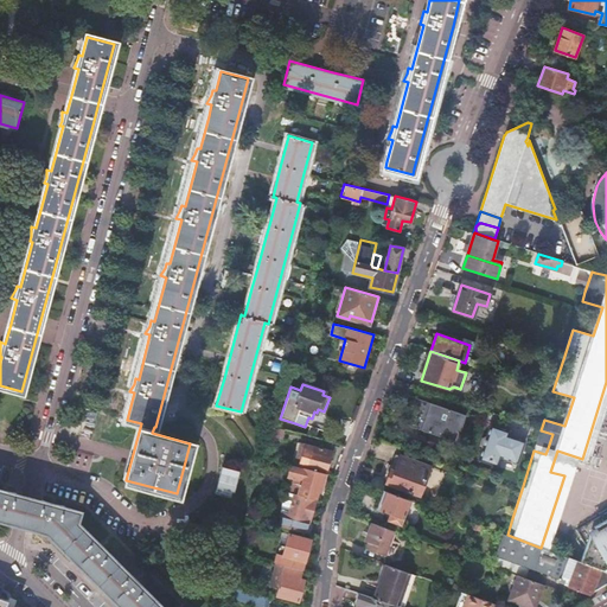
[(462,426),(466,415),(415,397),(411,407),(433,415),(462,426)]
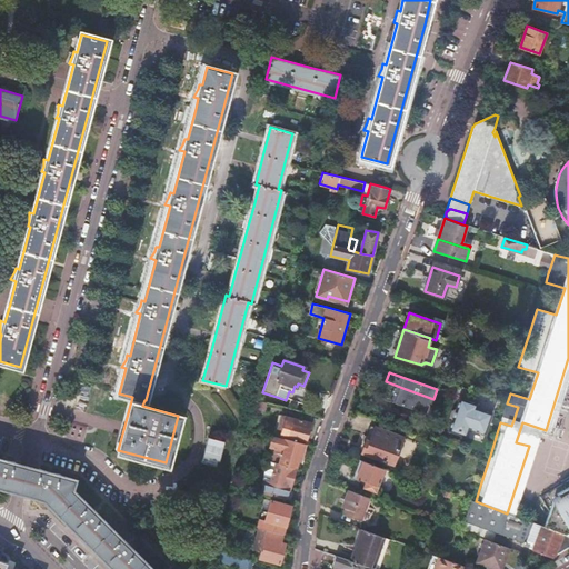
[(431,403),(433,399),(406,389),(386,381),(381,398),(425,413),(428,402),(431,403)]
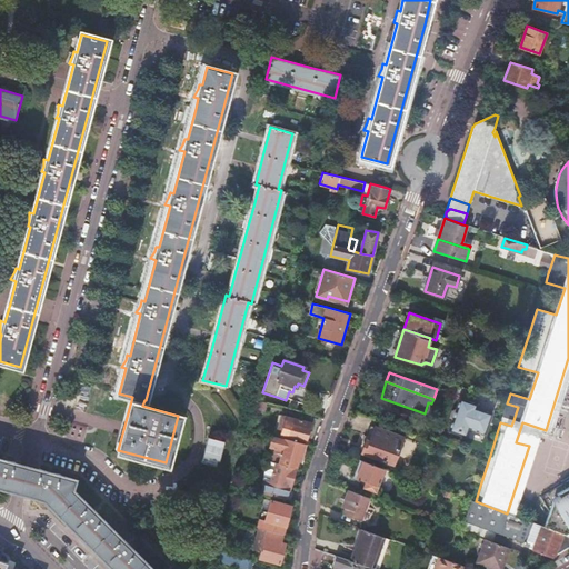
[(460,398),(457,407),(491,419),(492,413),(477,408),(478,403),(460,398)]
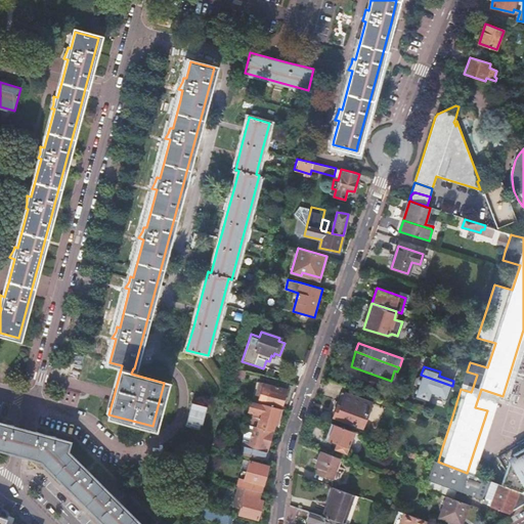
[(246,372),(232,368),(230,376),(244,380),(246,372)]
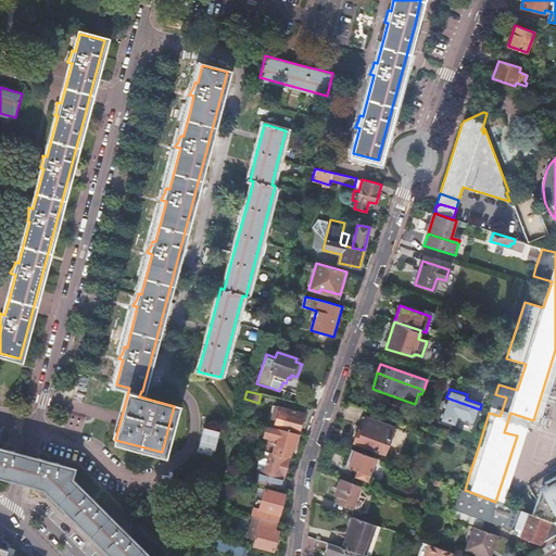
[(491,407),(489,413),(500,416),(502,411),(506,397),(495,394),(491,407)]
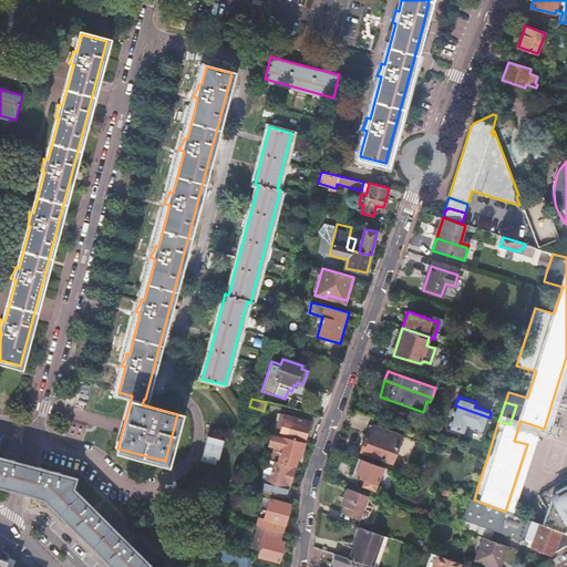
[(490,418),(455,405),(455,408),(451,410),(450,414),(451,419),(447,430),(465,435),(467,428),(484,433),(490,418)]
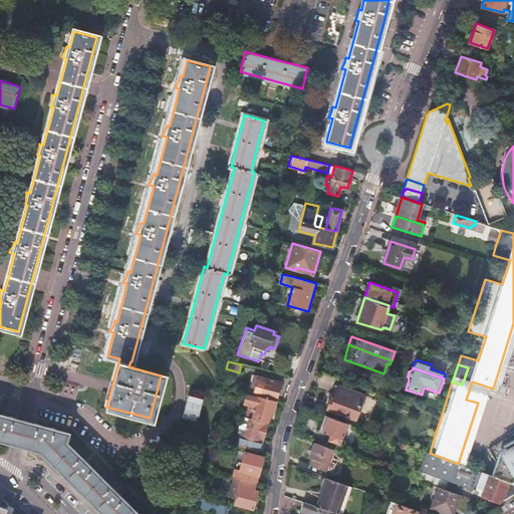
[(253,396),(276,402),(281,382),(255,375),(252,387),(255,388),(253,396)]
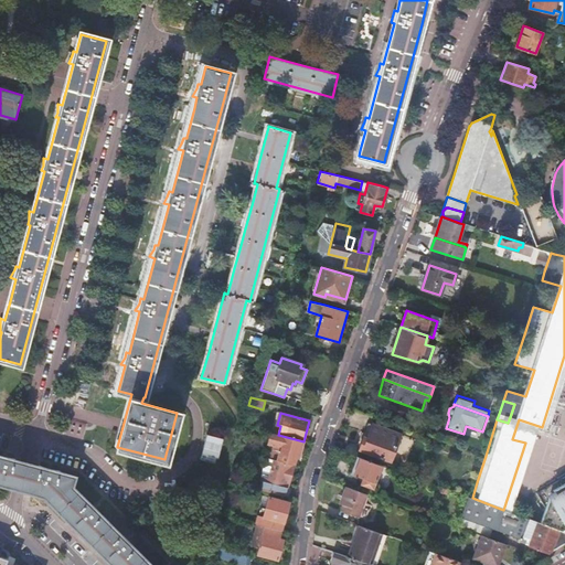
[(503,510),(511,512),(539,426),(519,419),(512,439),(525,443),(503,510)]
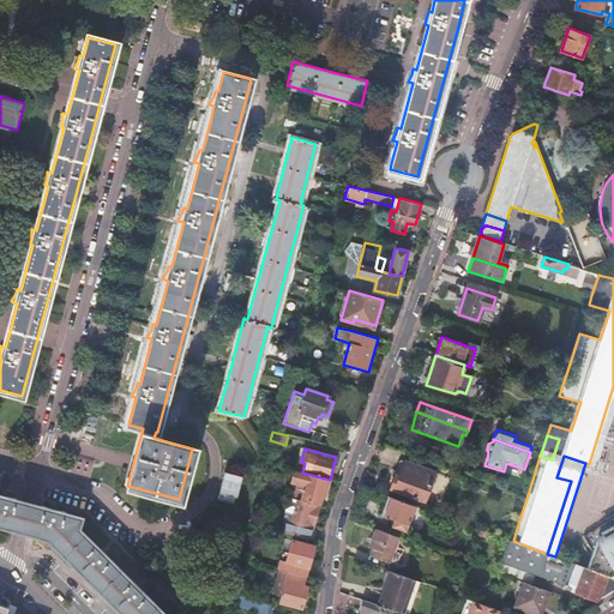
[(395,475),(390,489),(425,501),(435,473),(404,461),(398,477),(395,475)]
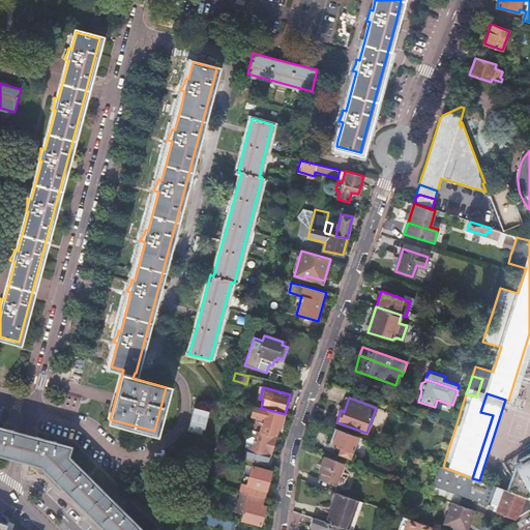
[(281,431),(285,414),(261,408),(257,407),(255,416),(263,419),(262,425),(261,432),(270,435),(275,436),(276,436),(277,430),(281,431)]
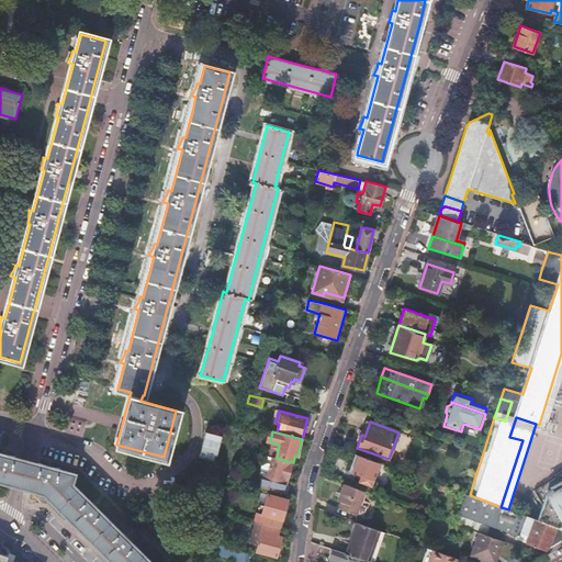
[(41,463),(40,463),(38,465),(25,462),(14,459),(14,457),(10,456),(8,454),(3,454),(0,452),(0,480),(20,485),(36,490),(37,490),(38,490),(40,490),(41,491),(42,492),(45,494),(113,561),(147,561),(133,547),(134,546),(131,543),(128,540),(125,538),(123,536),(121,532),(120,530),(117,532),(100,514),(101,513),(99,510),(96,508),(93,505),(90,502),(87,498),(85,499),(69,484),(71,474),(58,471),(59,468),(57,468),(55,468),(52,467),(48,467),(46,465),(43,464),(41,463)]
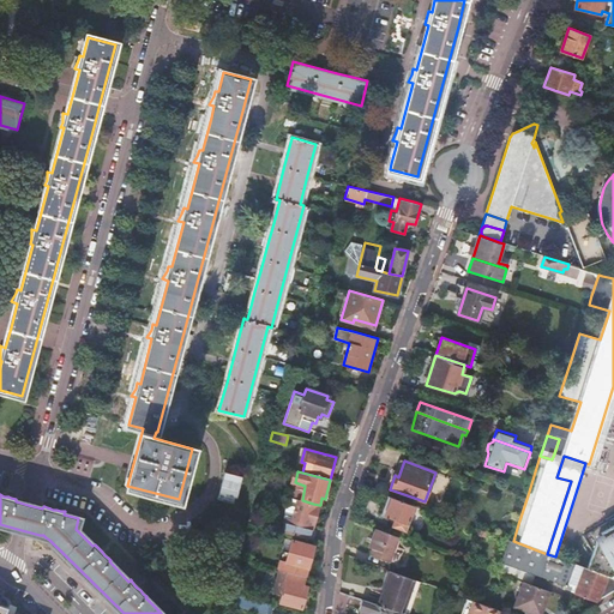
[(414,505),(387,495),(380,516),(395,521),(393,527),(404,530),(414,505)]
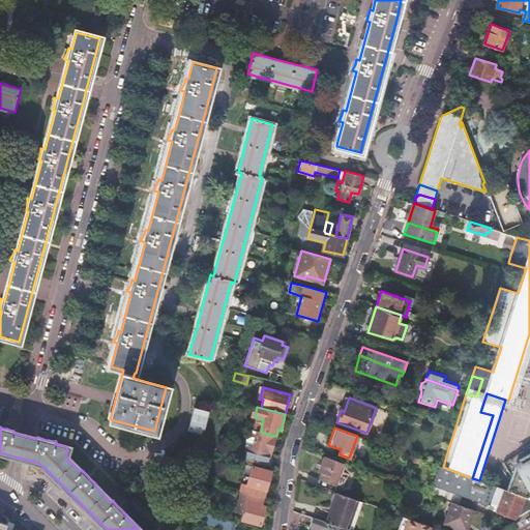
[(248,461),(267,466),(275,436),(270,435),(261,432),(257,431),(248,461)]
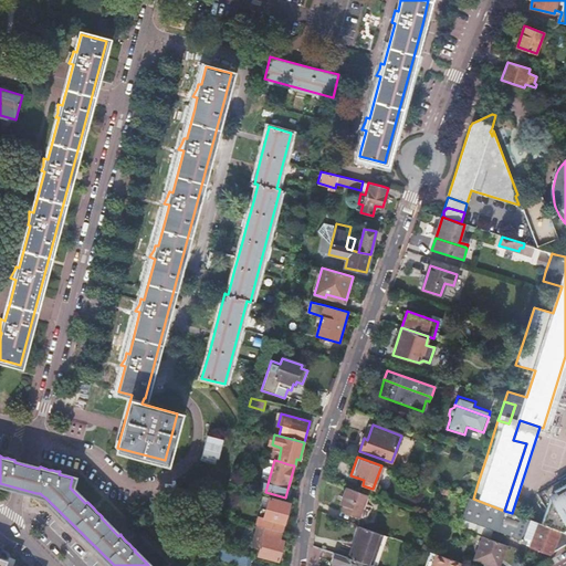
[(565,484),(554,492),(556,495),(547,501),(540,523),(564,532),(565,526),(565,525),(565,484)]
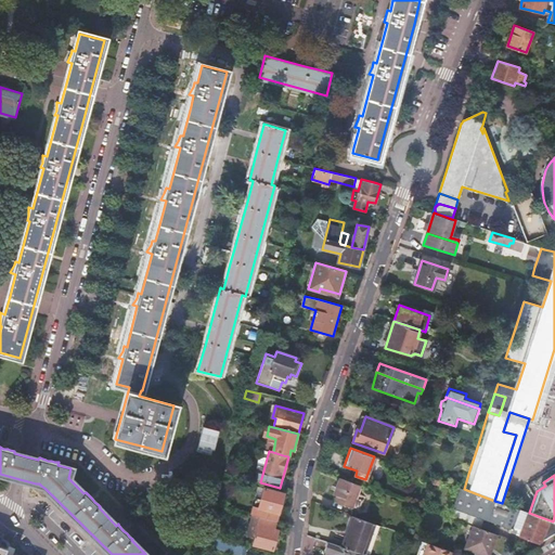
[(440,481),(430,477),(428,482),(438,487),(440,481)]
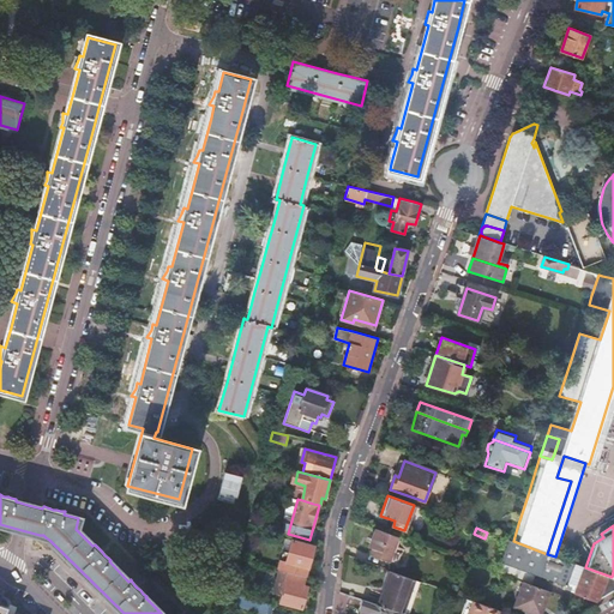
[(375,530),(369,547),(372,548),(369,554),(389,561),(397,537),(375,530)]
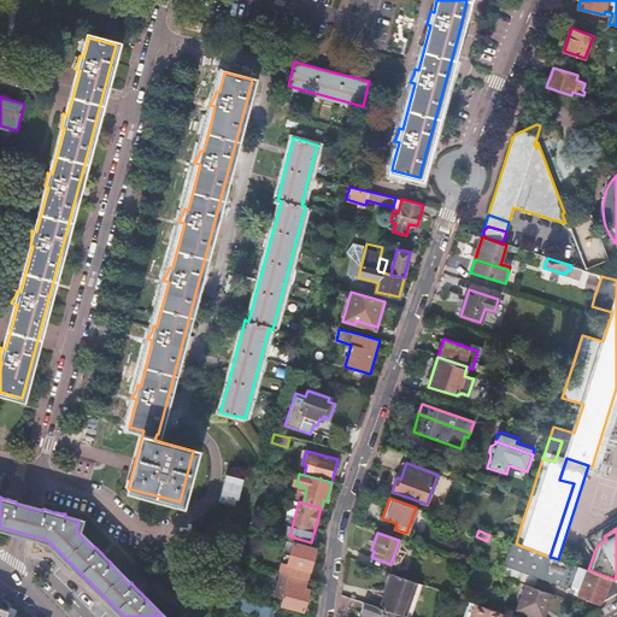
[(289,574),(307,580),(316,548),(293,542),(289,556),(285,554),(281,571),(289,574)]
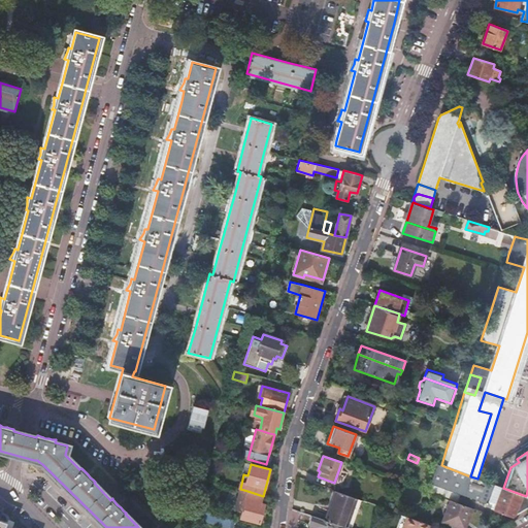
[(438,466),(436,474),(480,490),(527,507),(527,497),(526,496),(503,488),(502,488),(501,490),(475,480),(438,466)]
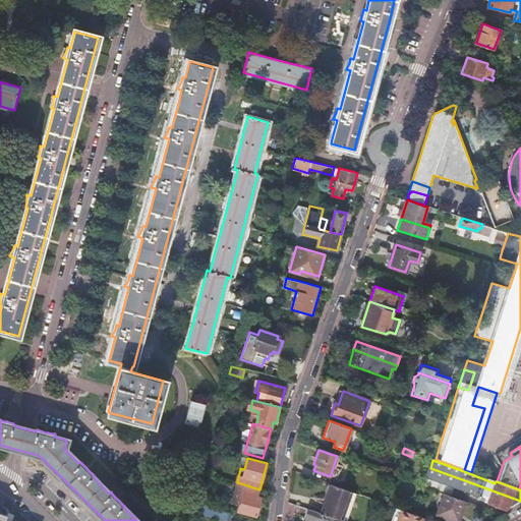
[(473,483),(430,468),(426,476),(466,490),(510,507),(520,501),(473,483)]
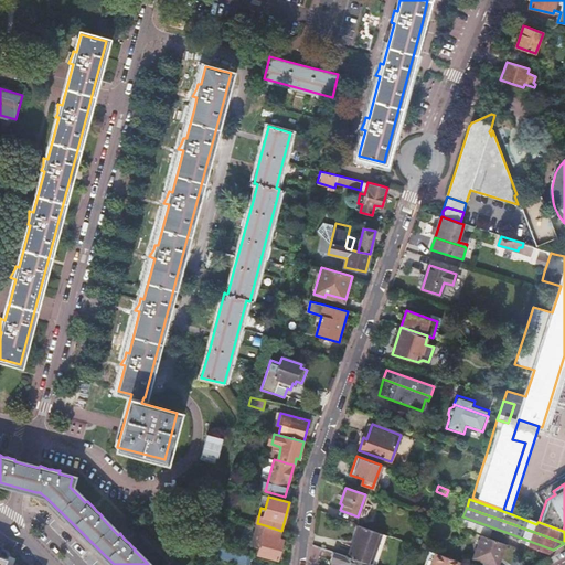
[(505,532),(462,516),(461,520),(483,529),(508,537),(531,546),(548,553),(553,550),(505,532)]
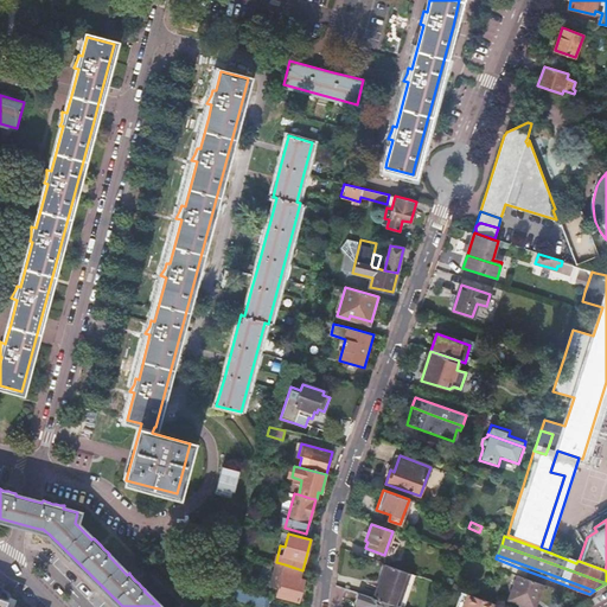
[(300,579),(302,570),(285,564),(282,575),(275,573),(272,587),(279,588),(276,595),(299,601),(305,580),(300,579)]
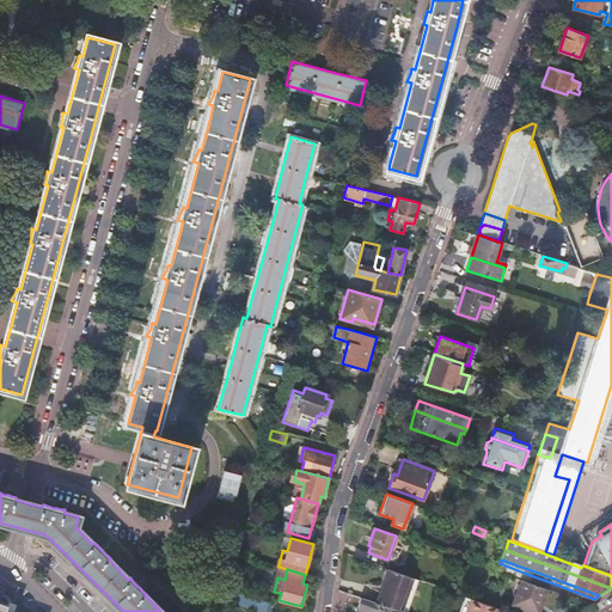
[(399,611),(402,611),(403,611),(407,611),(417,580),(389,569),(378,604),(399,611)]
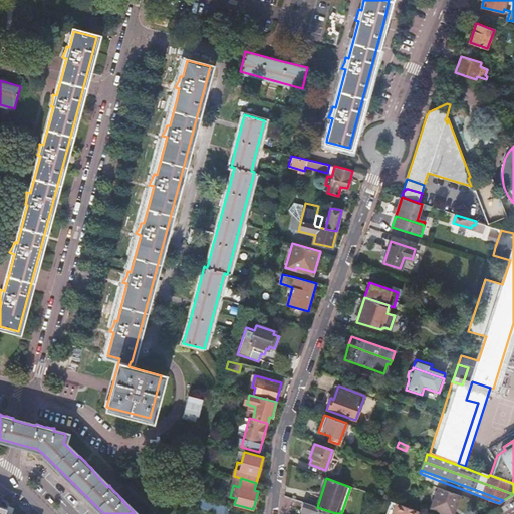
[(440,481),(438,487),(460,495),(462,489),(440,481)]
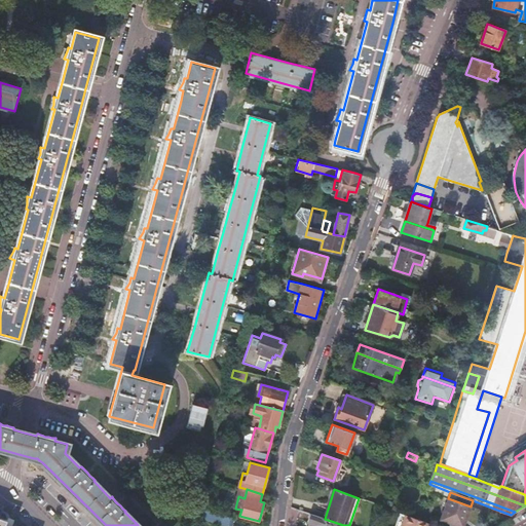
[(463,525),(471,506),(448,498),(441,520),(458,525),(463,525)]
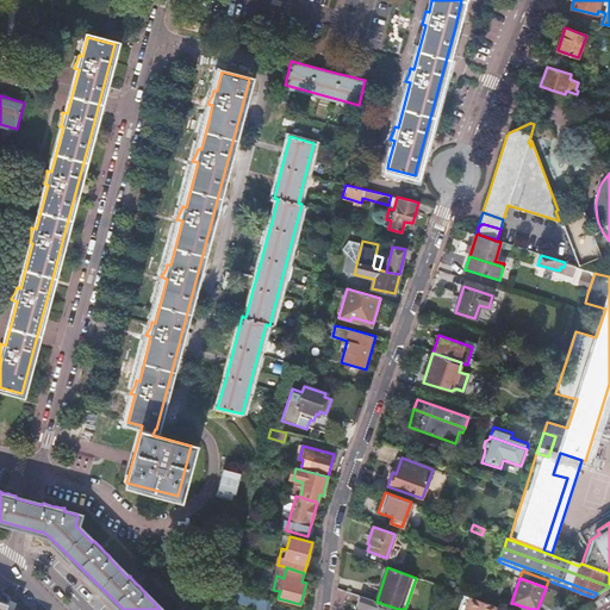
[(265,609),(268,601),(226,589),(225,596),(238,599),(237,603),(262,609),(265,609)]
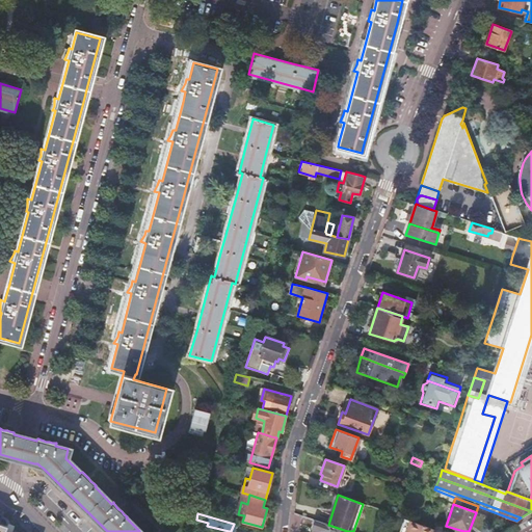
[(405,531),(409,522),(403,519),(399,531),(405,531)]
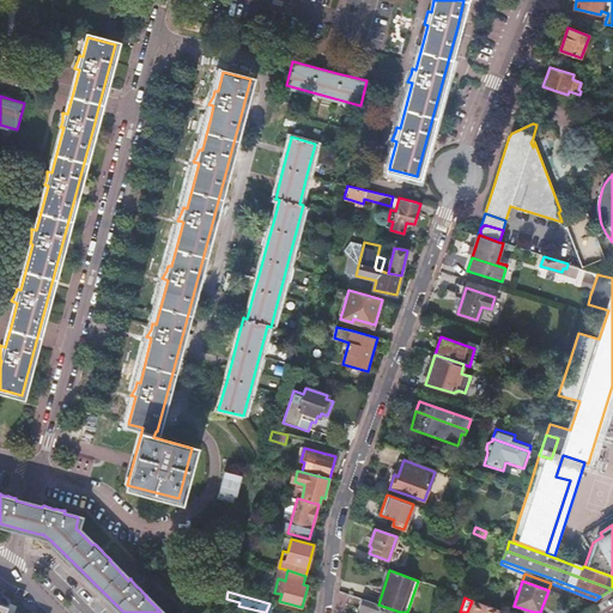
[(362,611),(360,612),(399,612),(400,612),(378,605),(363,599),(359,610),(362,611)]
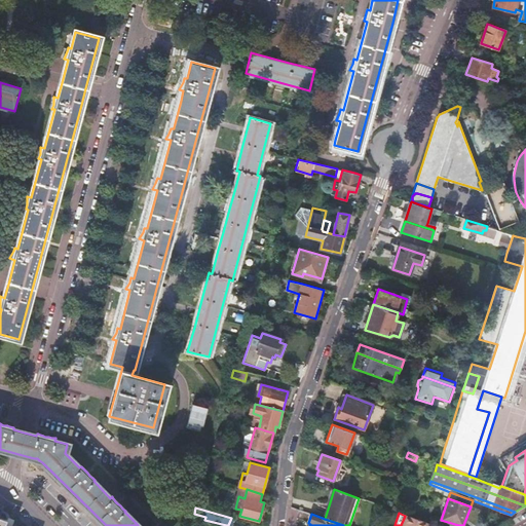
[(401,525),(425,525),(427,523),(405,516),(401,525)]
